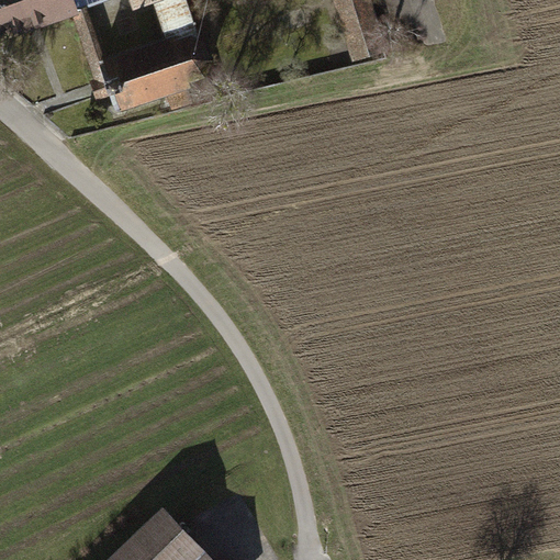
[(0,0),(0,38),(77,14),(71,0),(0,0)]
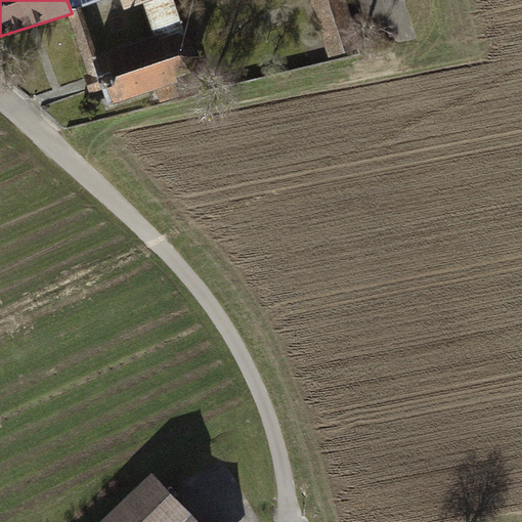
[(120,0),(123,10),(155,0),(120,0)]
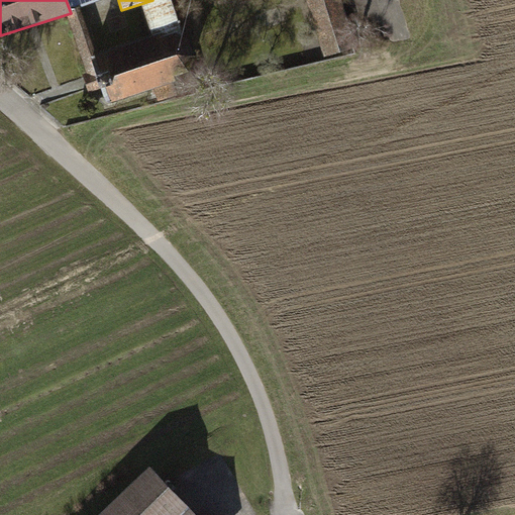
[(302,0),(317,52),(354,40),(342,0),(302,0)]
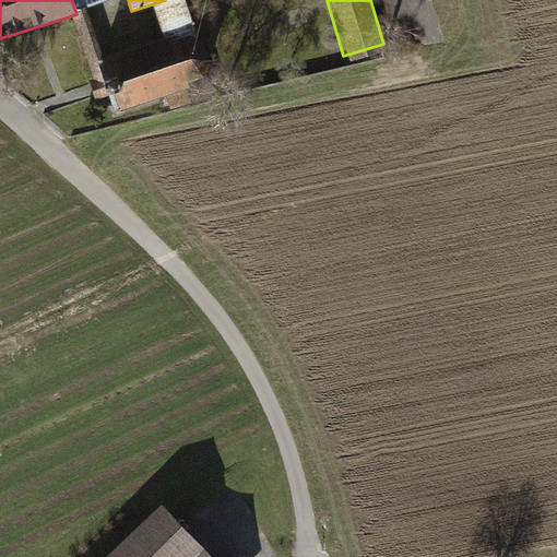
[(193,30),(107,57),(114,78),(123,108),(210,81),(193,30)]
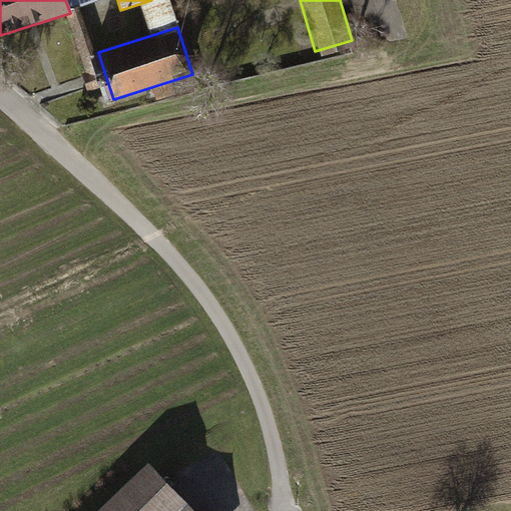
[(194,510),(146,460),(92,510),(194,510)]
